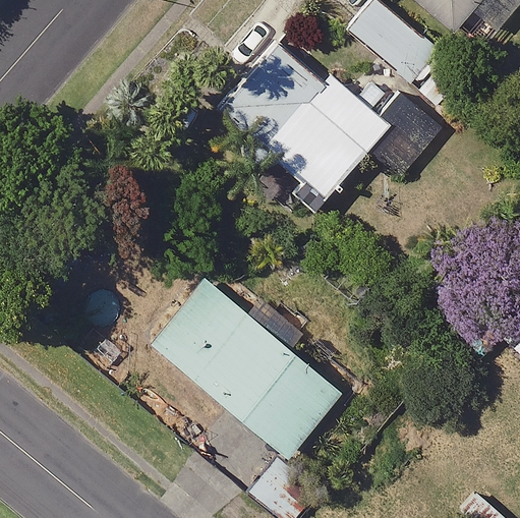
[(440,53),(377,0),(371,0),(346,30),(412,85),(440,53)]
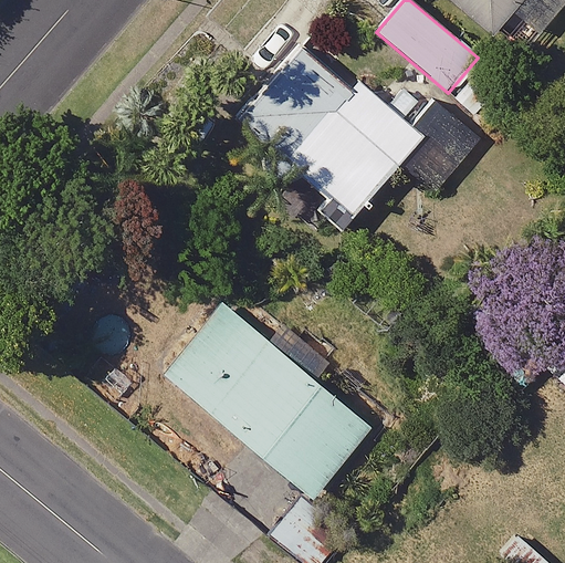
[(445,0),(491,39),(523,0),(445,0)]
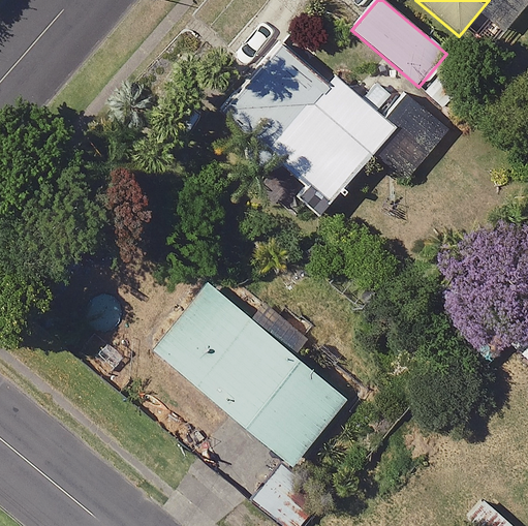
[(330,83),(281,41),(220,113),(329,206),(395,128),(335,78),(330,83)]
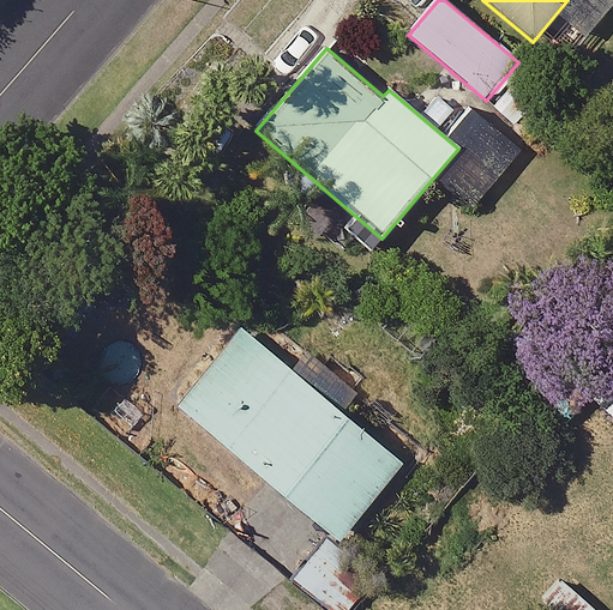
[(406,464),(240,330),(176,406),(341,542),(406,464)]
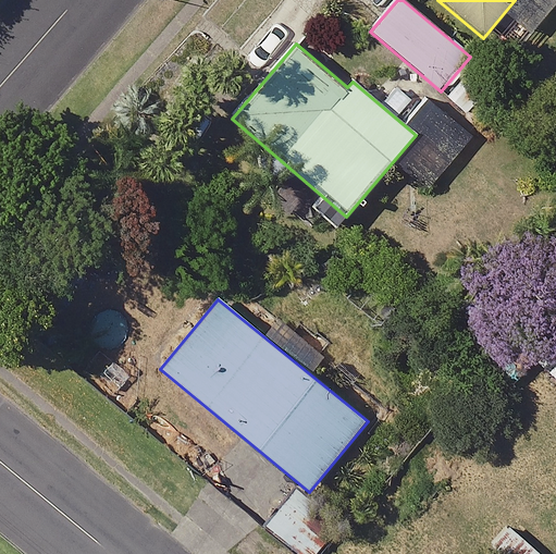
[(515,348),(555,383),(555,314),(550,308),(515,348)]
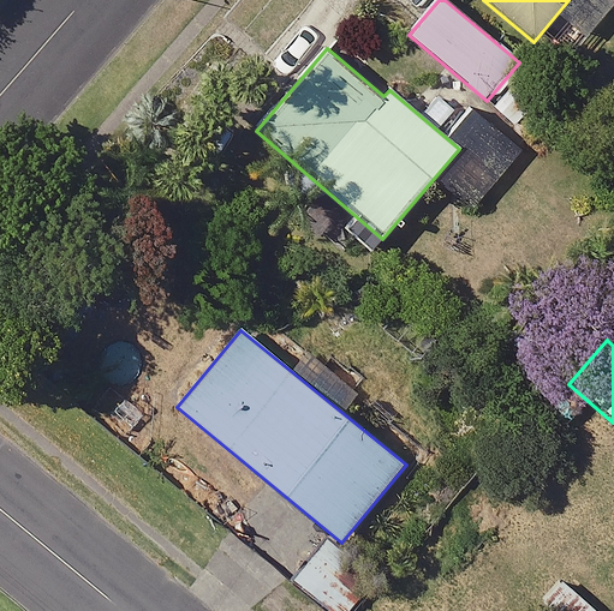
[(355,610),(368,594),(316,553),(293,581),(331,610),(355,610)]
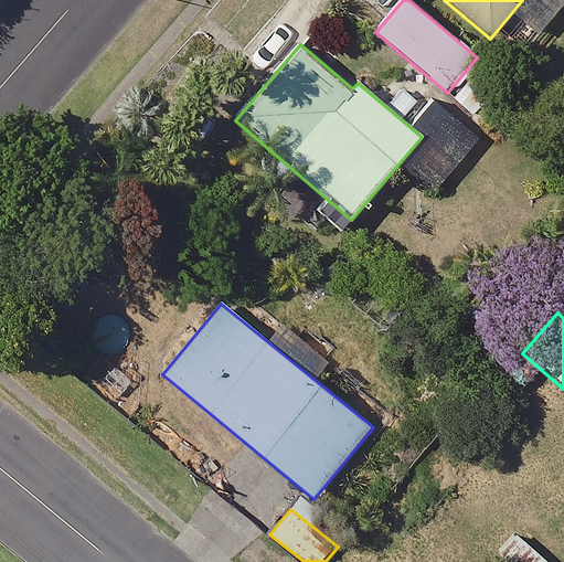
[(543,561),(514,537),(498,555),(504,561),(543,561)]
